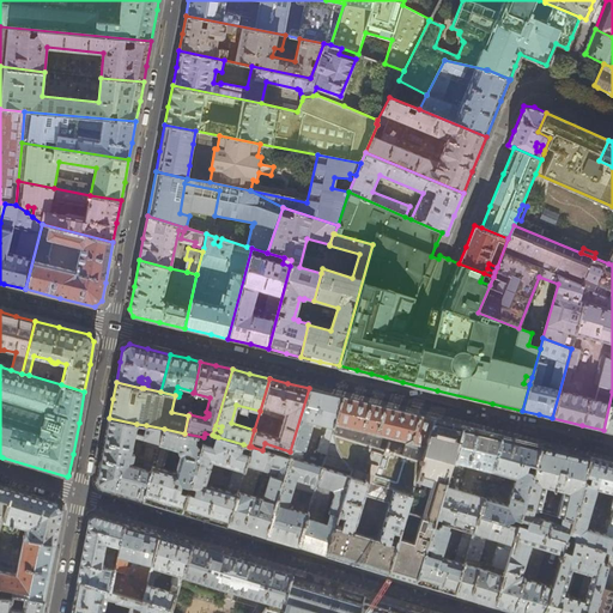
[(325,392),(309,388),(290,451),(289,457),(291,459),(301,461),(304,450),(311,428),(313,423),(327,426),(325,435),(322,437),(317,451),(326,454),(343,396),(325,392)]
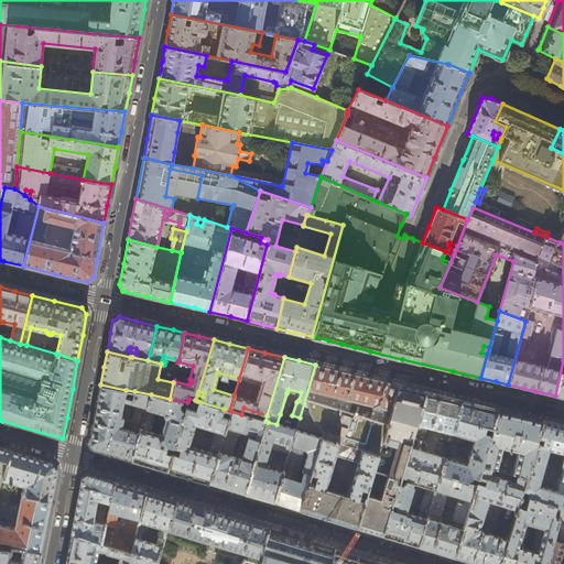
[(355,375),(315,365),(300,418),(296,426),(323,435),(323,438),(378,455),(399,386),(355,375)]
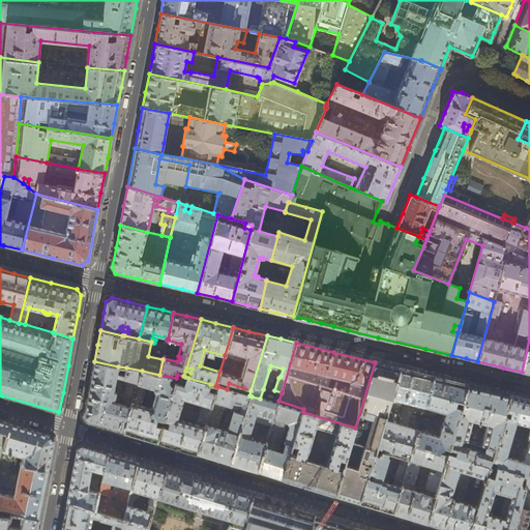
[(124,376),(116,374),(118,366),(94,361),(84,416),(86,420),(106,427),(123,432),(142,371),(126,367),(124,376)]
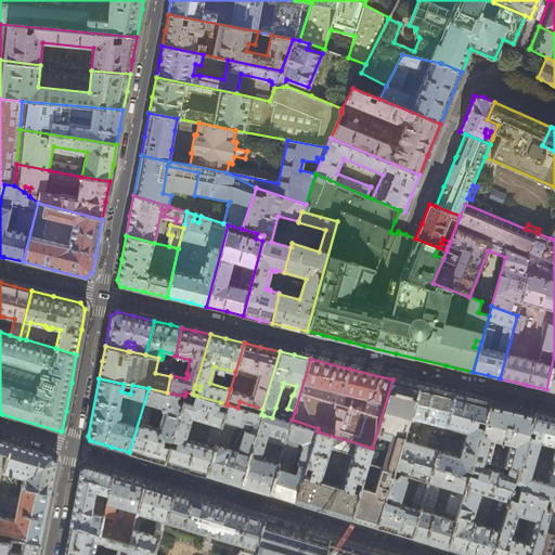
[(404,382),(392,379),(372,448),(398,455),(418,386),(404,382)]
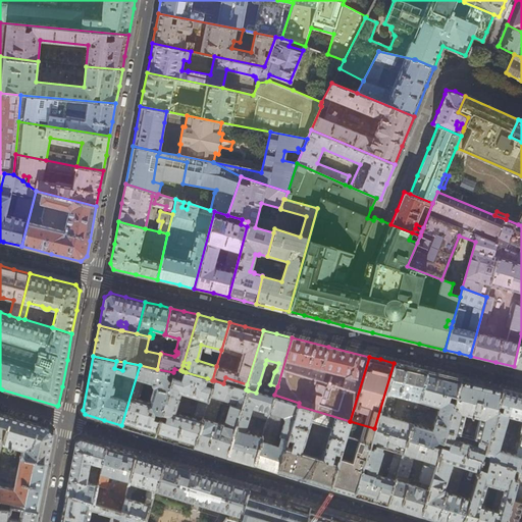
[(411,367),(394,363),(374,428),(407,438),(411,423),(392,418),(399,396),(411,399),(410,402),(417,404),(427,371),(411,367)]
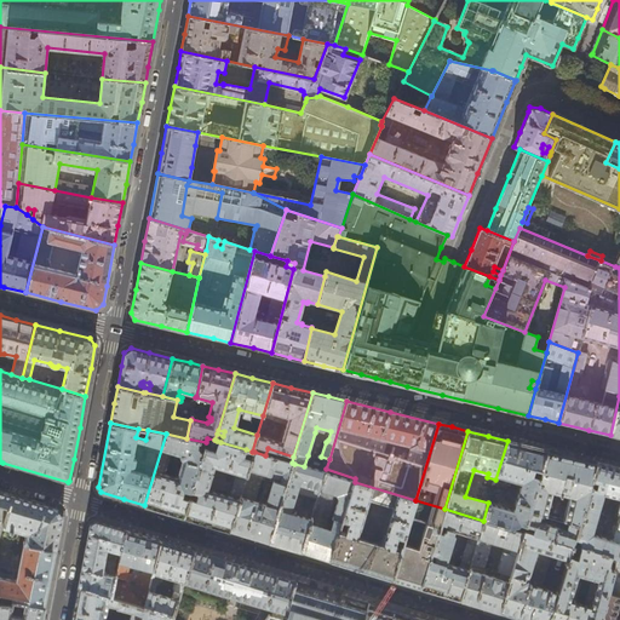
[(184,517),(205,448),(206,442),(187,438),(166,434),(144,505),(164,511),(184,517)]
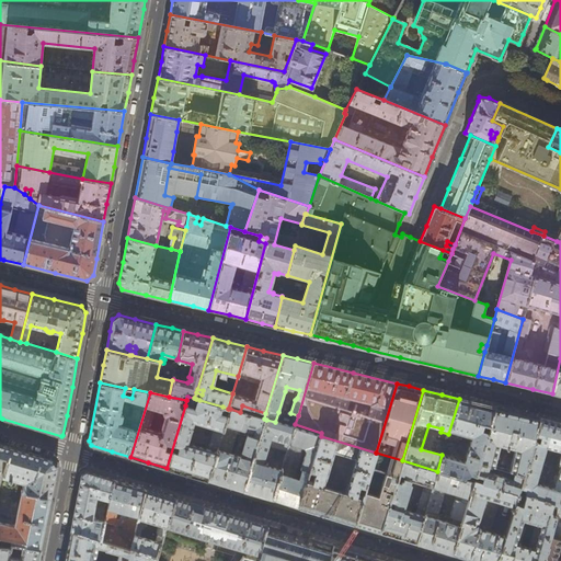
[(222,407),(199,400),(196,399),(194,408),(185,405),(167,468),(186,474),(208,480),(228,416),(220,414),(222,407)]
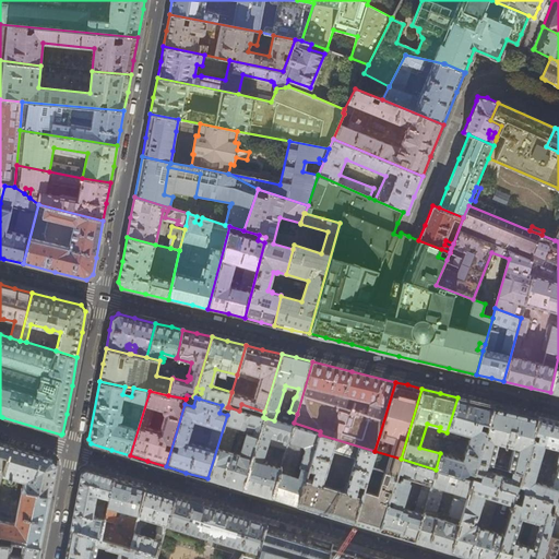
[(475,401),(458,397),(447,432),(447,433),(459,438),(461,432),(470,435),(462,460),(440,453),(436,470),(462,477),(463,475),(464,475),(466,474),(467,473),(467,472),(474,474),(478,460),(494,406),(475,401)]
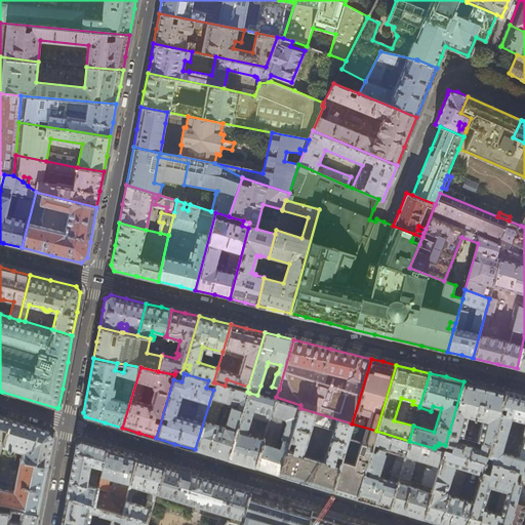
[(484,387),(463,381),(449,432),(462,436),(468,416),(482,420),(477,440),(489,444),(506,392),(484,387)]
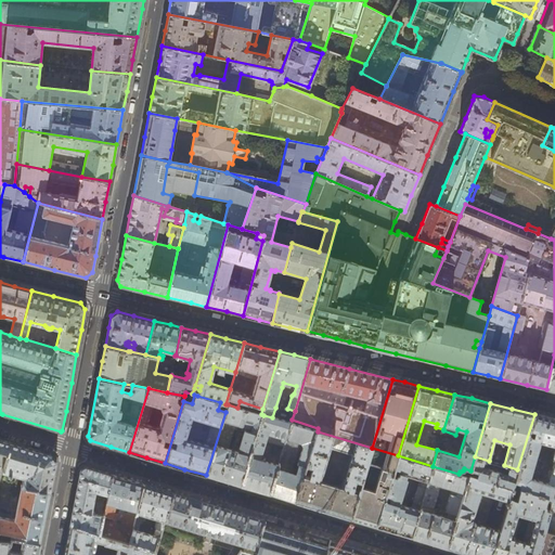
[(263,415),(261,414),(237,408),(228,404),(226,412),(206,475),(223,480),(241,486),(263,415)]
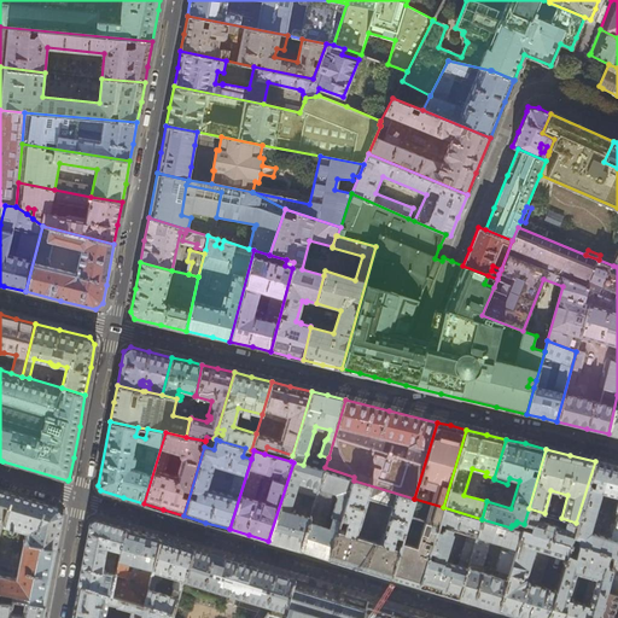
[(617,466),(595,461),(576,523),(570,542),(578,544),(608,553),(614,555),(617,544),(617,466)]
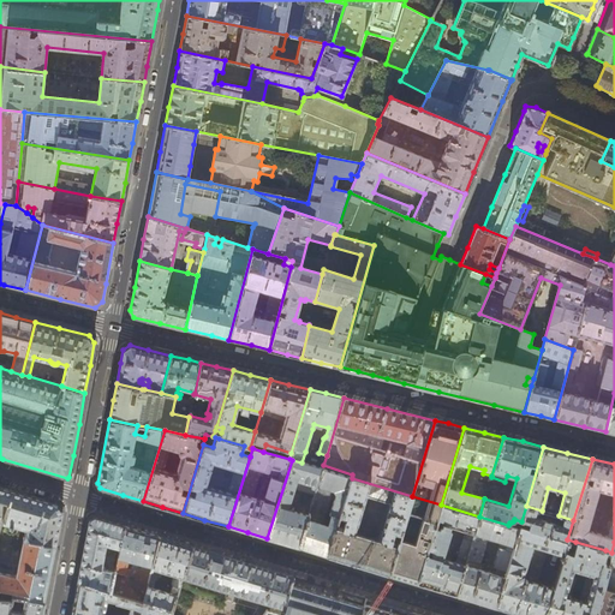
[(322,470),(302,463),(292,460),(267,538),(281,543),(299,548),(309,515),(287,509),(288,505),(310,511),(322,470)]
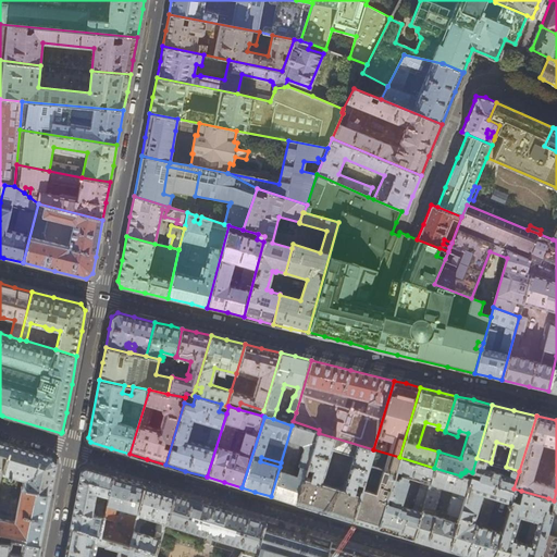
[(296,504),(318,433),(292,425),(281,462),(280,467),(271,496),(280,499),(296,504)]
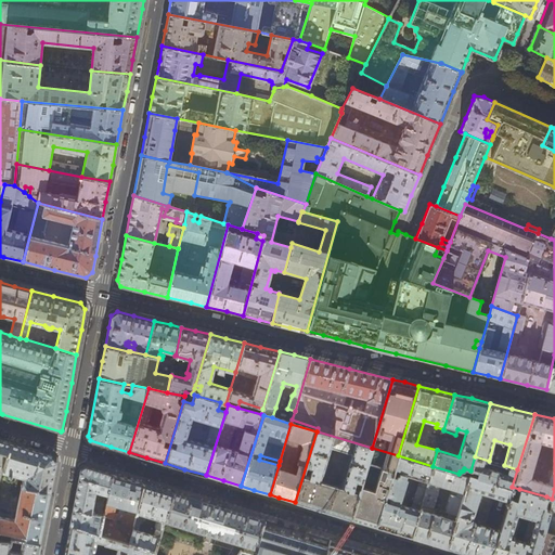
[(323,511),(351,519),(372,448),(318,431),(317,431),(295,502),(323,511)]
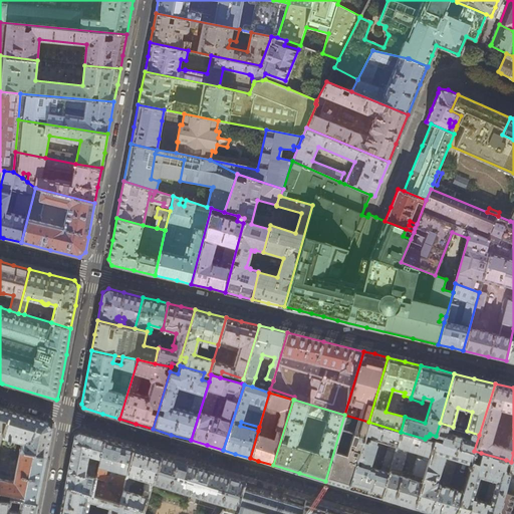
[(0,408),(0,445),(2,437),(22,443),(13,481),(0,478),(0,500),(10,501),(10,499),(37,504),(44,467),(51,429),(47,423),(24,416),(0,408)]
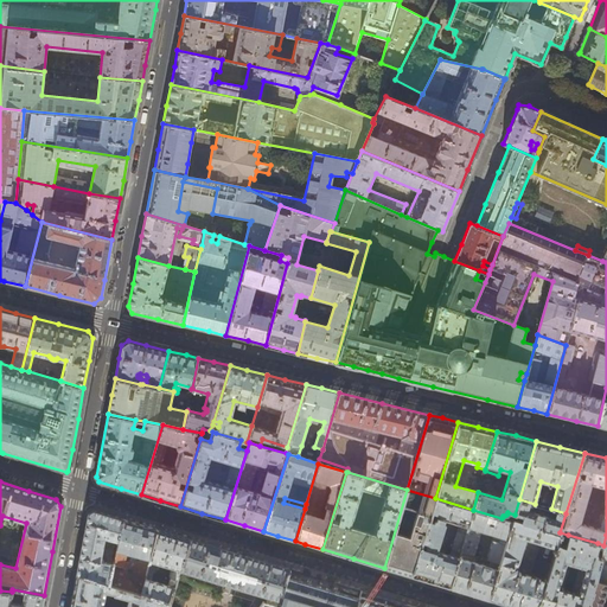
[(411,576),(435,498),(407,490),(384,568),(396,572),(411,576)]
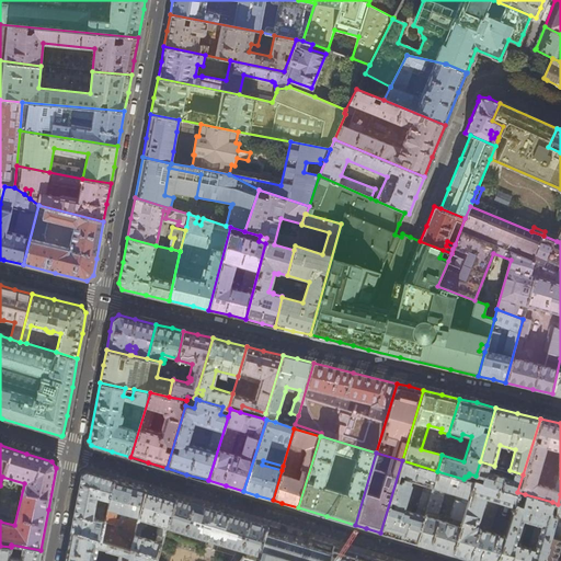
[(380,533),(398,538),(416,544),(437,471),(402,460),(380,533)]
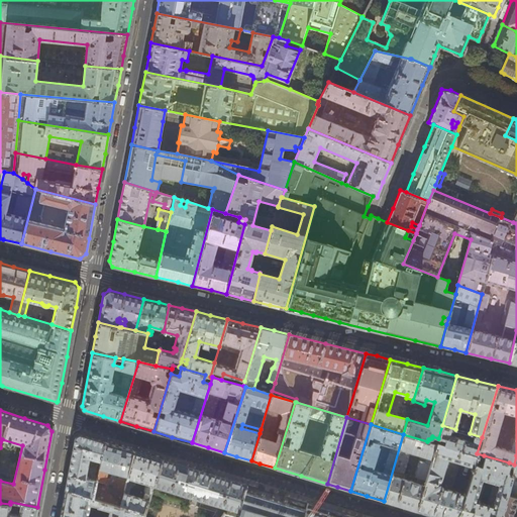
[(470,433),(455,429),(442,425),(438,438),(436,444),(417,510),(435,516),(438,516),(457,516),(464,495),(448,490),(455,466),(448,463),(450,459),(474,467),(477,453),(482,437),(470,433)]
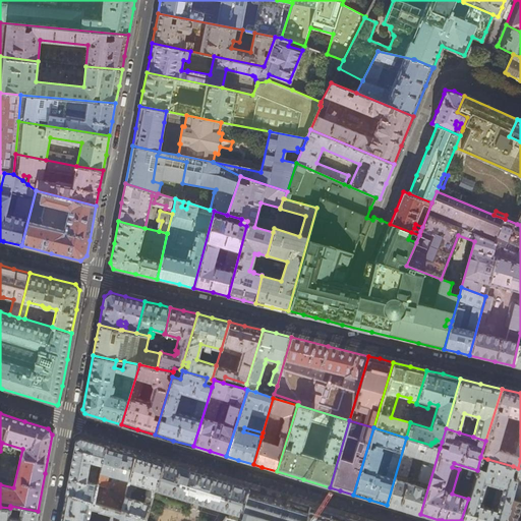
[(102,465),(106,446),(94,442),(80,438),(76,441),(70,468),(66,494),(94,502),(98,484),(87,482),(90,462),(102,465)]
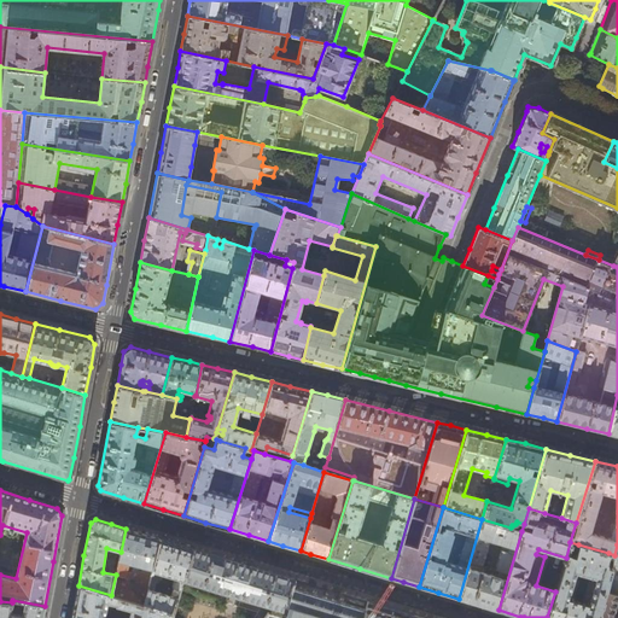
[(478,605),(499,610),(522,531),(511,528),(482,519),(459,599),(478,605)]
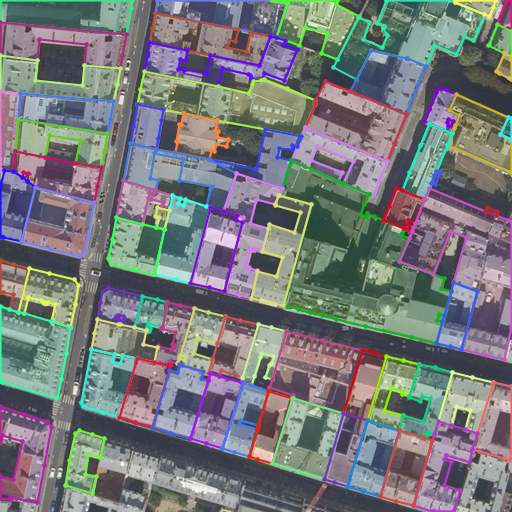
[(121,443),(104,438),(100,457),(96,476),(92,493),(119,500),(133,446),(121,443)]
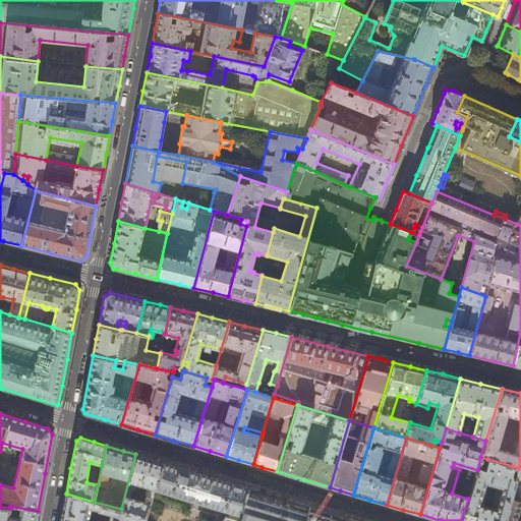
[(153,497),(155,489),(163,463),(149,458),(135,454),(121,509),(147,517),(150,508),(153,497)]
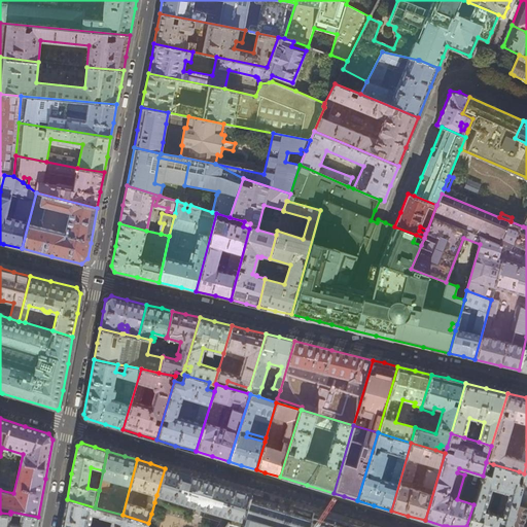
[(519,471),(493,464),(489,478),(483,476),(473,504),(466,526),(510,526),(517,504),(522,485),(518,484),(518,482),(518,481),(517,480),(519,471)]
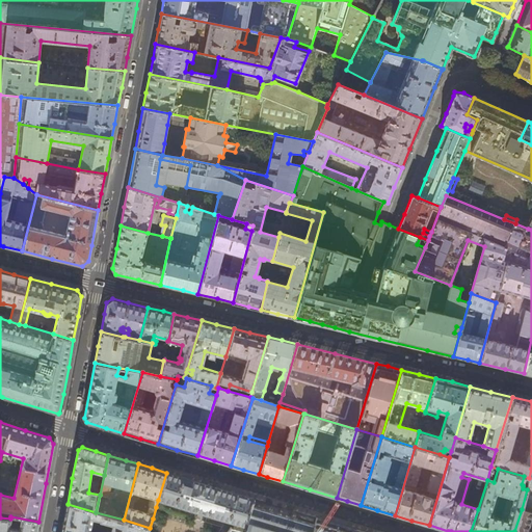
[(166,473),(158,500),(204,513),(231,521),(245,526),(251,506),(254,499),(233,493),(210,485),(166,473)]
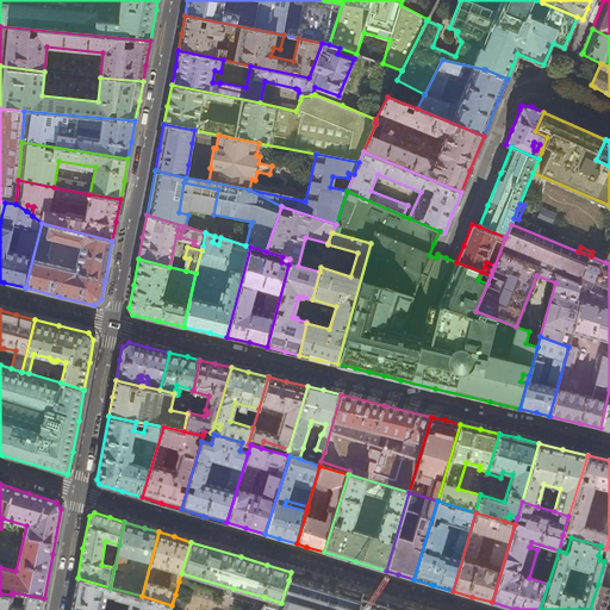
[(609,554),(607,553),(604,561),(598,584),(609,587),(609,554)]
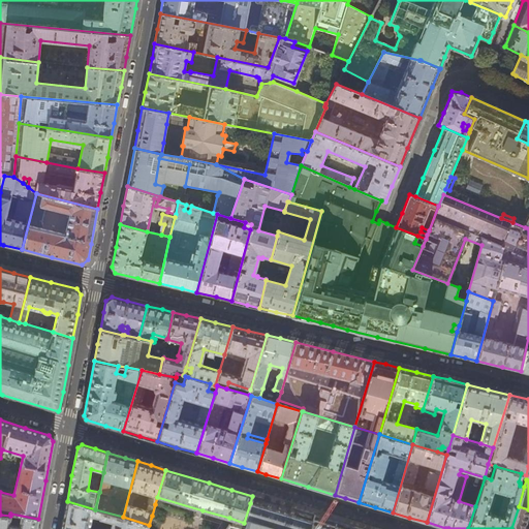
[(147,528),(149,525),(123,517),(95,509),(67,501),(63,519),(61,528),(147,528)]
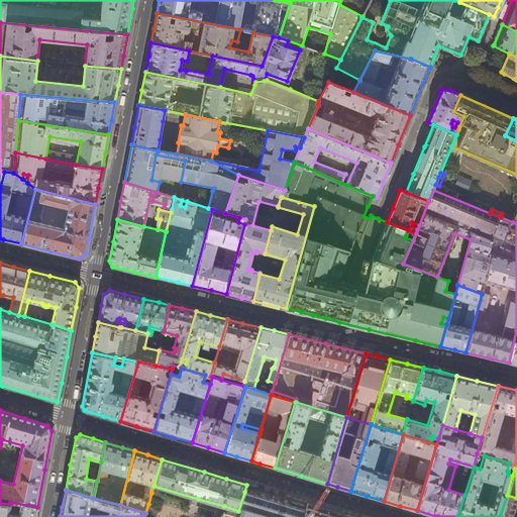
[(303,516),(306,510),(289,505),(260,496),(244,492),(238,511),(236,516),(303,516)]
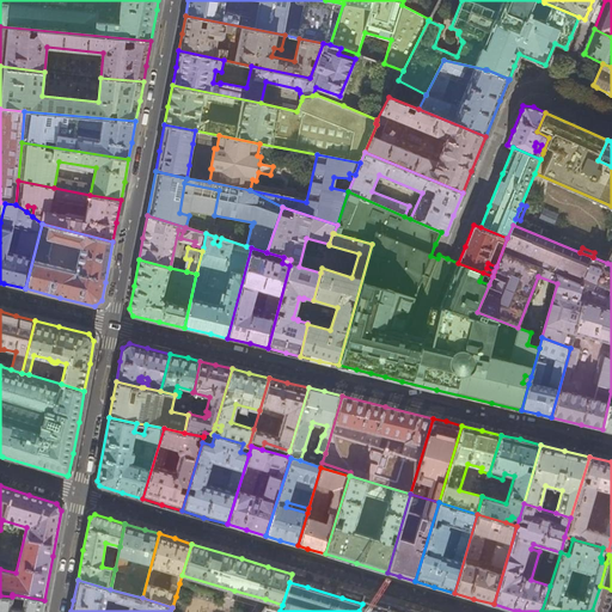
[(592,611),(611,611),(611,589),(600,586),(592,611)]
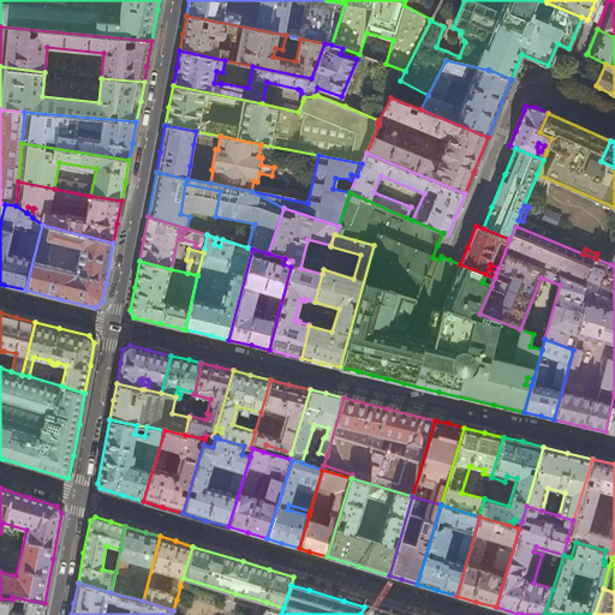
[(41,614),(45,603),(12,597),(12,599),(0,598),(0,614),(41,614)]
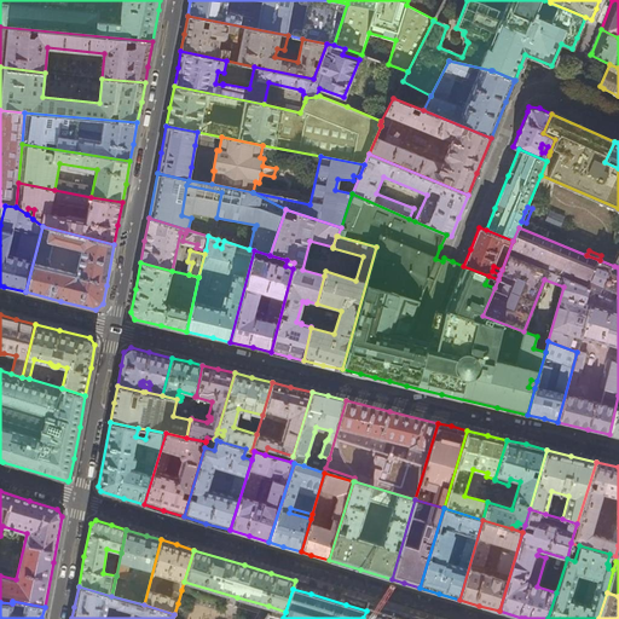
[(392,609),(369,602),(366,611),(363,618),(412,618),(415,615),(392,609)]
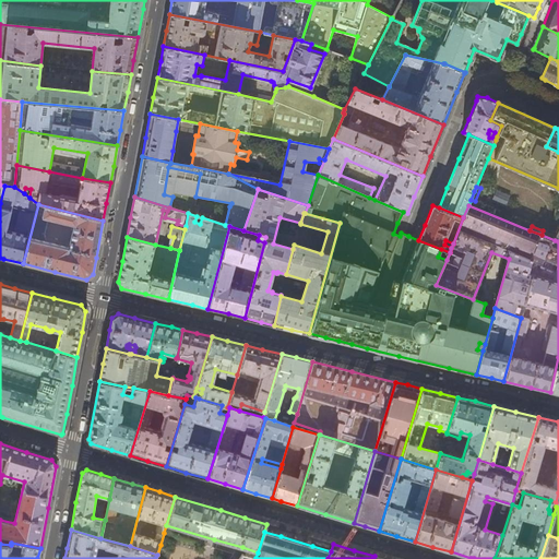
[(256,558),(258,552),(242,547),(235,558),(256,558)]
